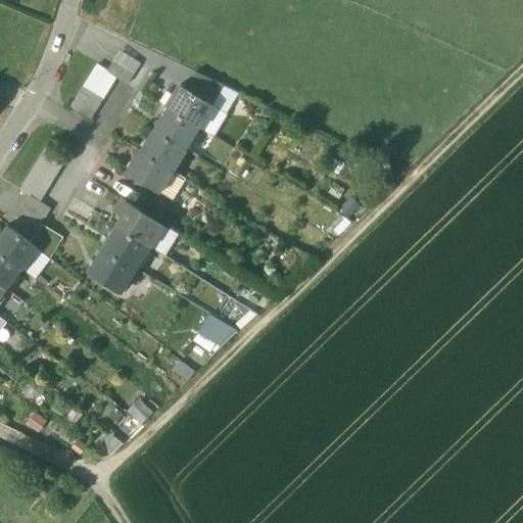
[(141,63),(122,51),(113,61),(124,67),(134,74),(141,63)]
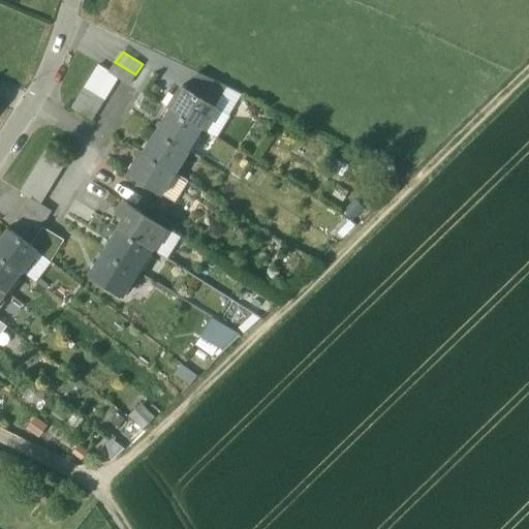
[(135,74),(115,62),(109,72),(118,79),(128,85),(135,74)]
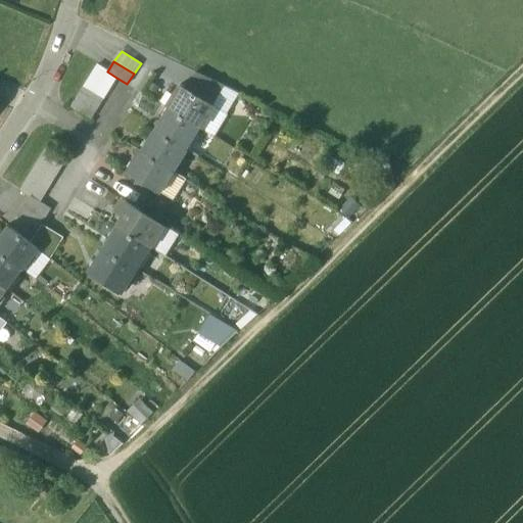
[(107,72),(97,65),(90,76),(110,88),(116,78),(107,72)]
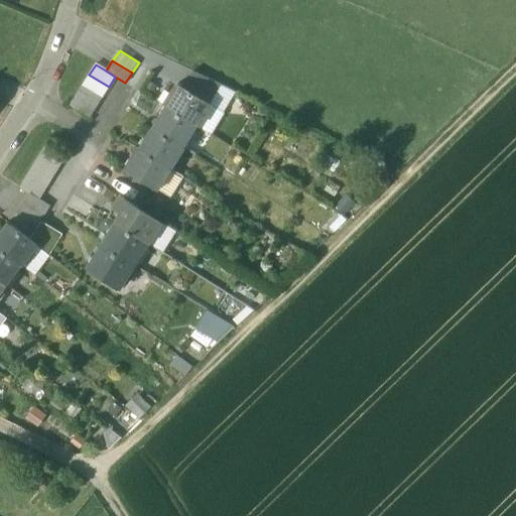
[(222,85),(192,72),(181,88),(209,105),(222,85)]
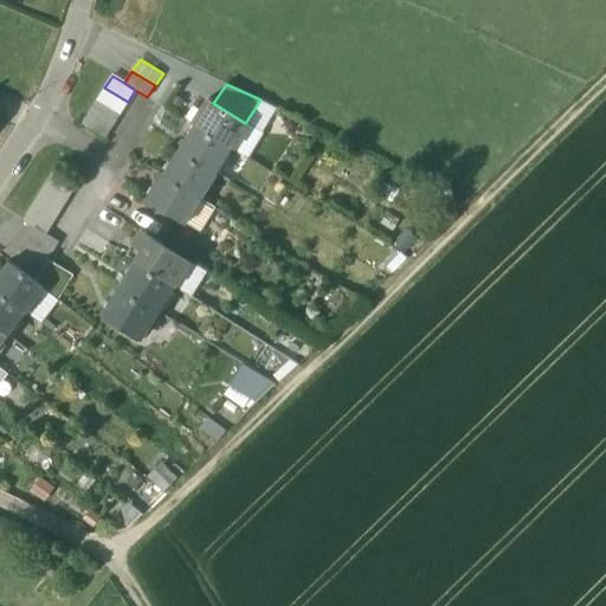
[(128,102),(104,88),(97,101),(120,114),(128,102)]
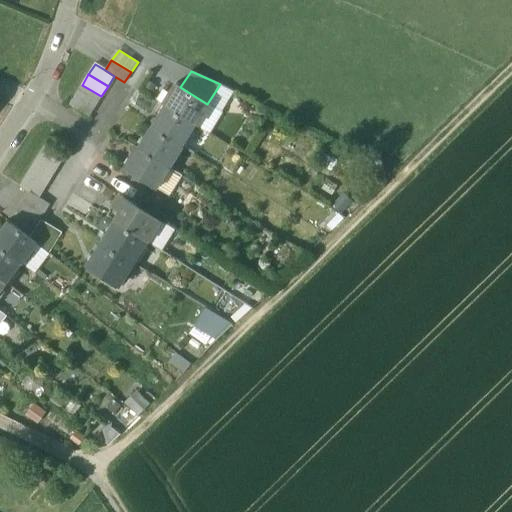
[(101,96),(82,85),(76,95),(95,107),(101,96)]
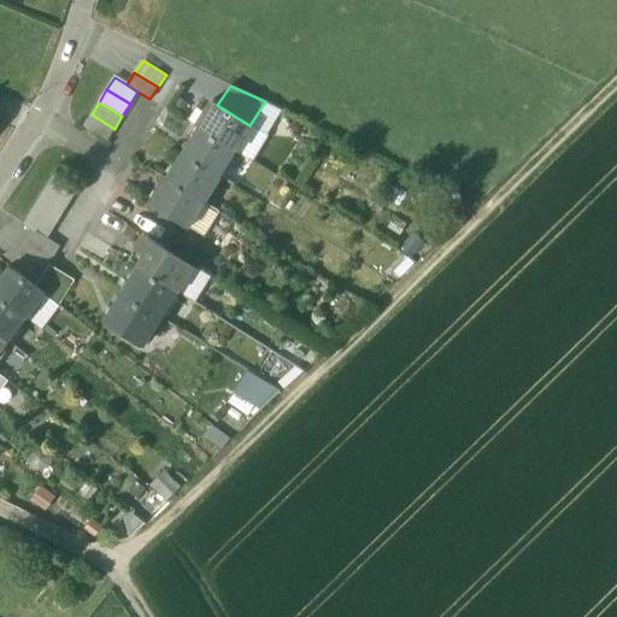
[(217,105),(212,103),(198,127),(235,150),(250,125),(217,105)]
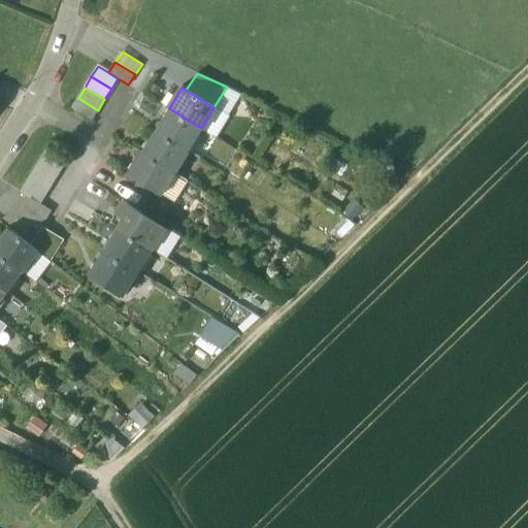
[(98,110),(78,98),(71,108),(92,121),(98,110)]
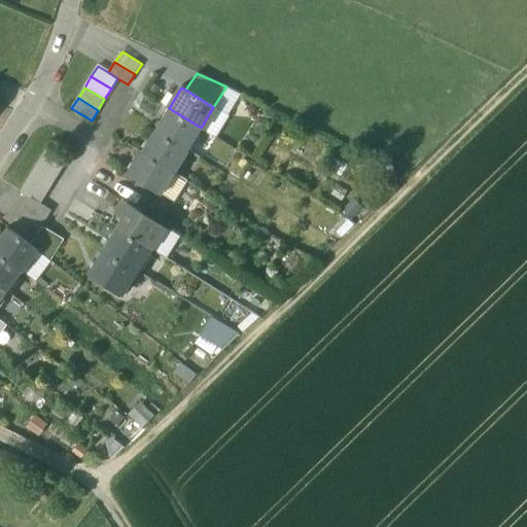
[(201,128),(169,108),(154,130),(186,150),(201,128)]
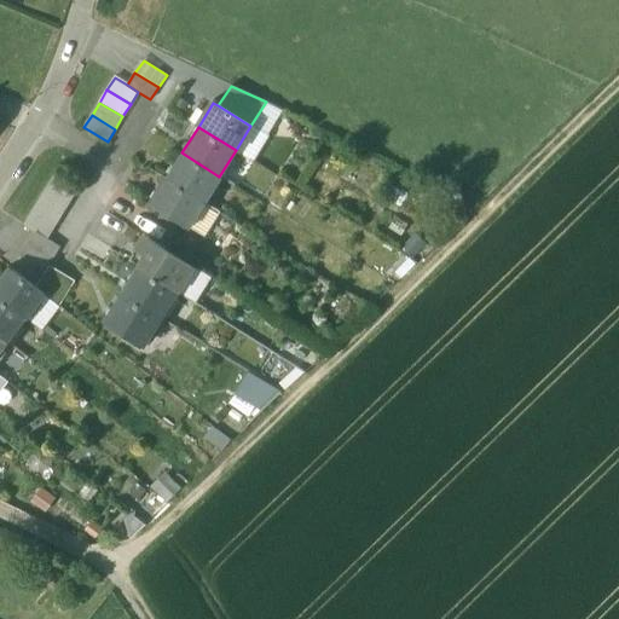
[(219,177),(181,152),(166,179),(203,202),(219,177)]
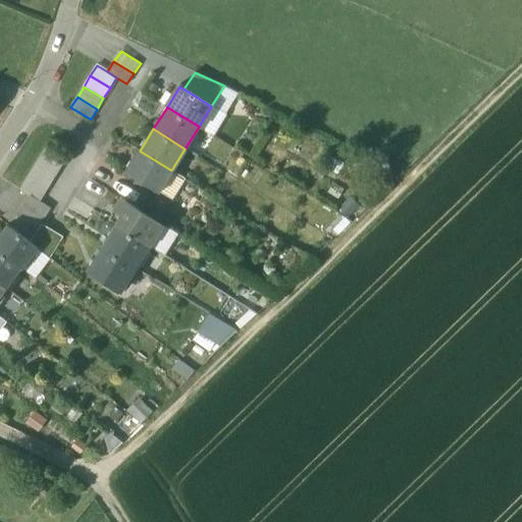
[(64,160),(45,149),(38,159),(58,171),(64,160)]
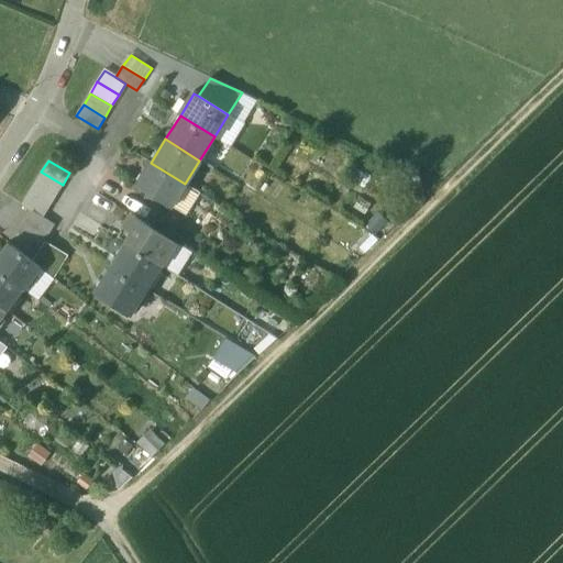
[(185,184),(151,163),(136,186),(169,207),(185,184)]
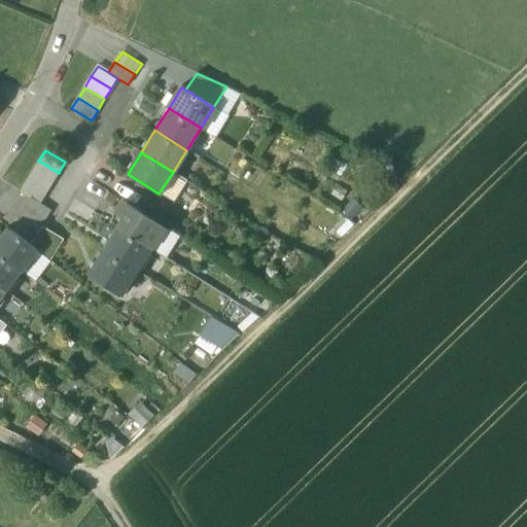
[(59,173),(38,161),(32,171),(51,183),(59,173)]
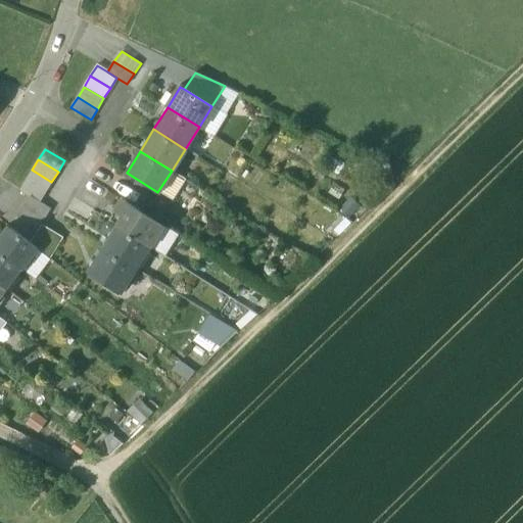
[(51,182),(32,170),(26,180),(45,192),(51,182)]
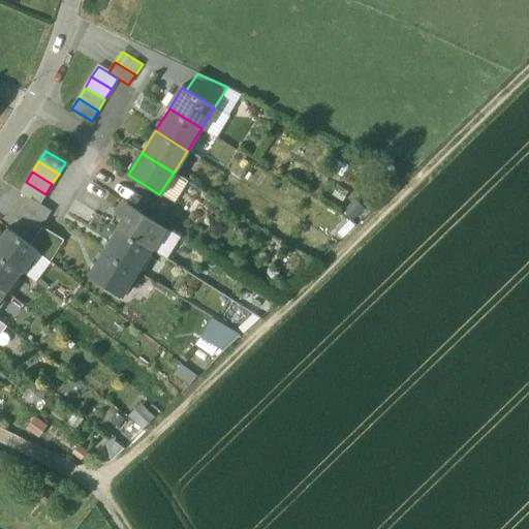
[(45,194),(26,182),(19,193),(29,199),(40,206),(45,194)]
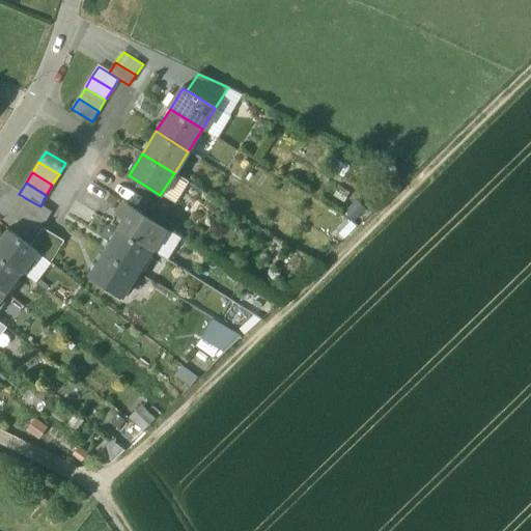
[(40,206),(29,200),(23,211),(44,223),(50,212),(40,206)]
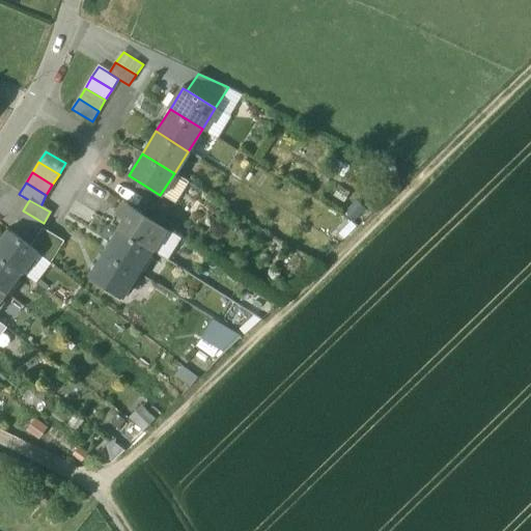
[(165,228),(123,202),(116,214),(126,219),(118,229),(151,250),(165,228)]
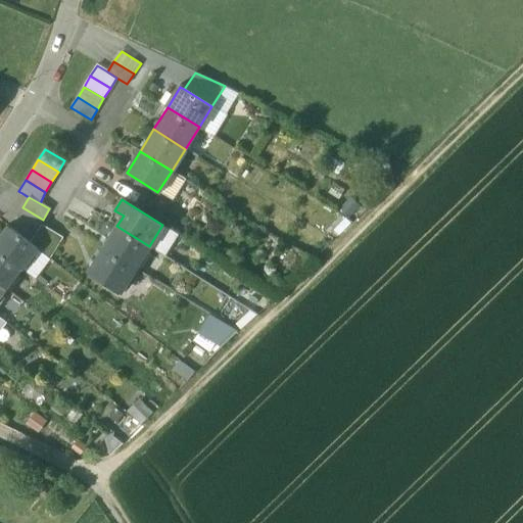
[(43,220),(22,207),(16,218),(36,230),(43,220)]
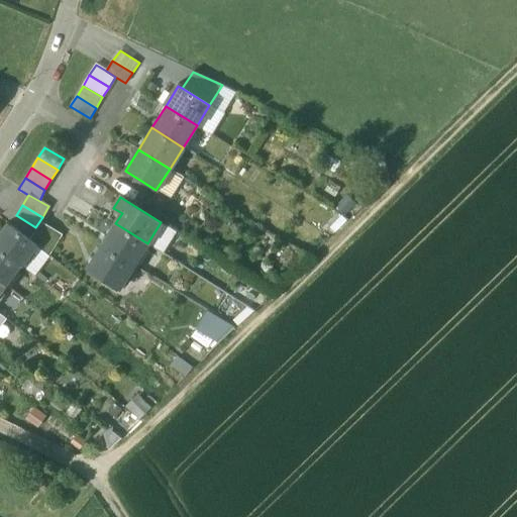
[(113,208),(106,218),(115,223),(122,213),(113,208)]
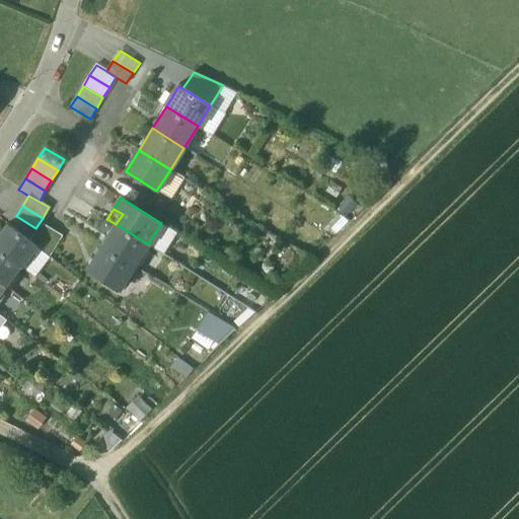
[(35,228),(16,216),(10,226),(28,240),(35,228)]
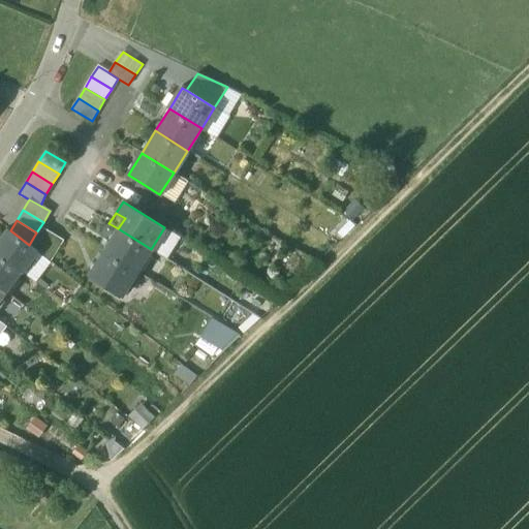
[(52,235),(41,227),(30,246),(38,252),(39,253),(52,235)]
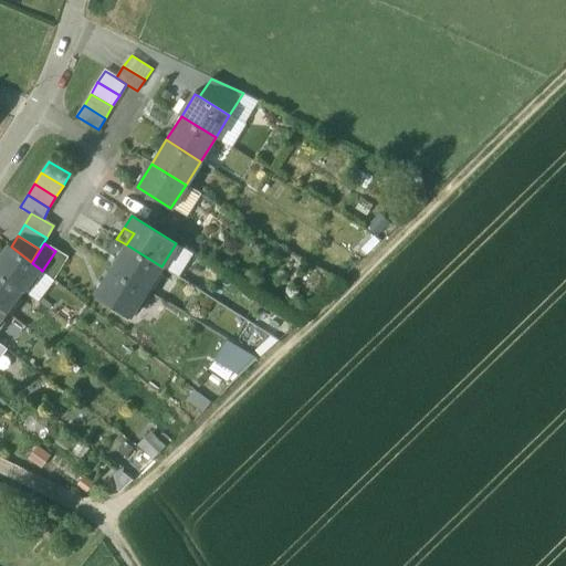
[(11,247),(8,244),(0,253),(0,273),(23,291),(41,270),(32,263),(31,262),(11,247)]
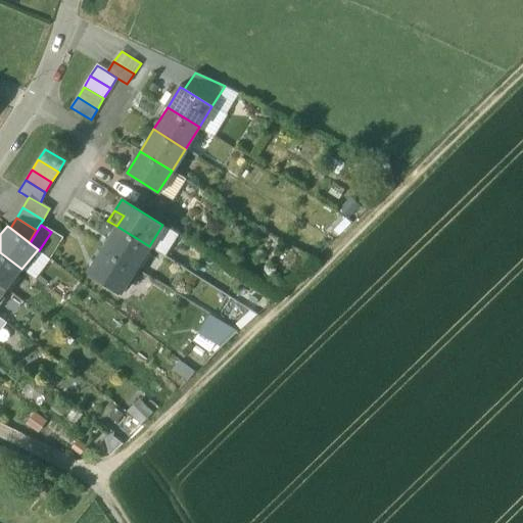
[(116,226),(103,248),(135,269),(149,246),(116,226)]
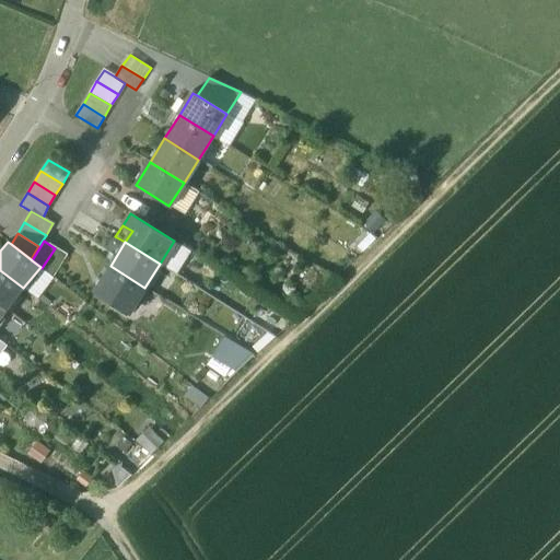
[(67,255),(55,248),(42,268),(54,277),(67,255)]
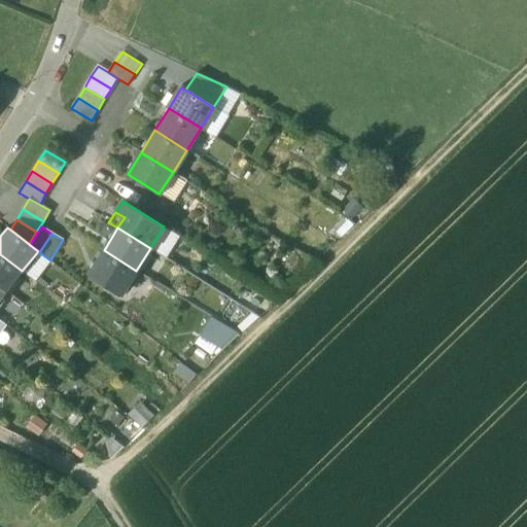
[(136,271),(104,250),(88,276),(120,296),(136,271)]
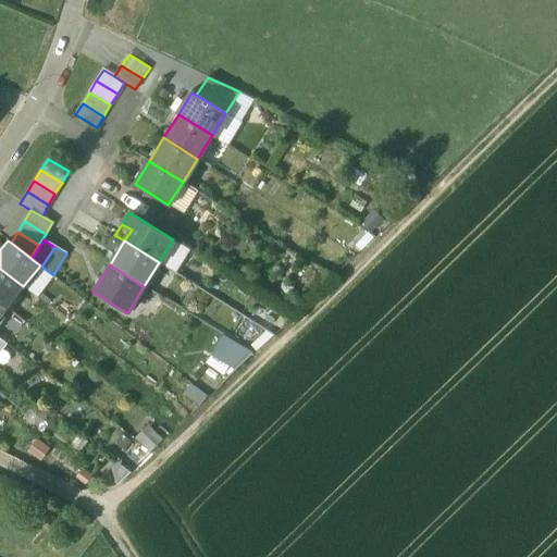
[(23,286),(0,269),(0,302),(7,308),(23,286)]
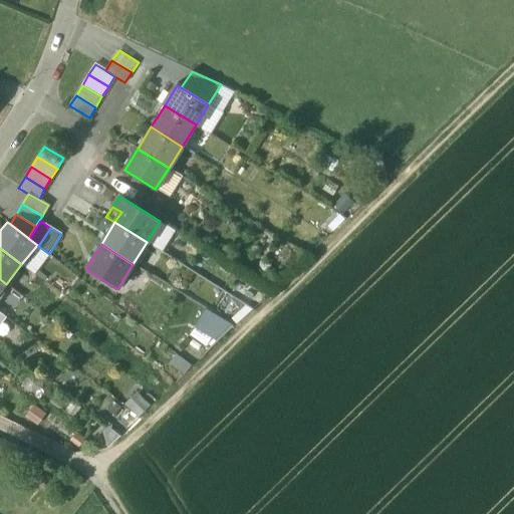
[(294,250),(283,263),(291,269),(303,256),(294,250)]
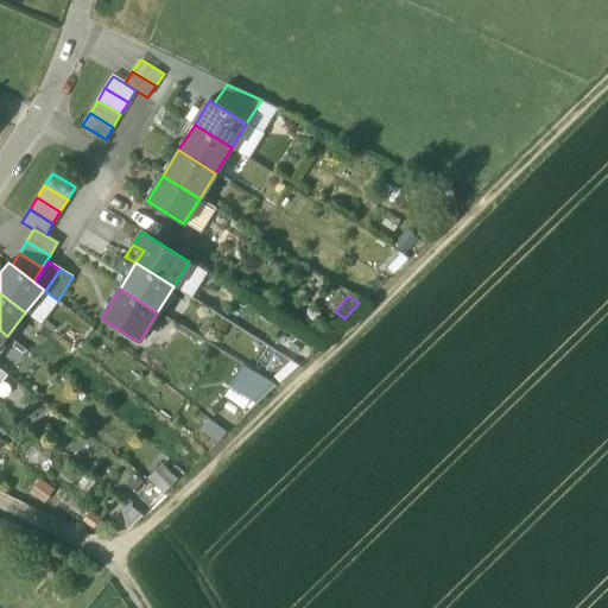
[(274,385),(242,366),(230,388),(258,403),(274,385)]
